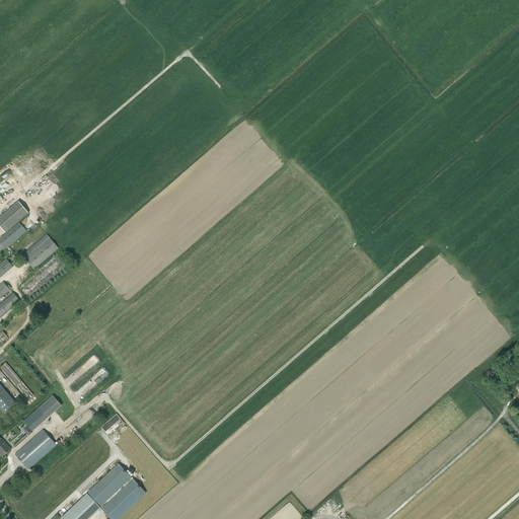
[(2,182),(11,193),(20,184),(11,174),(2,182)]
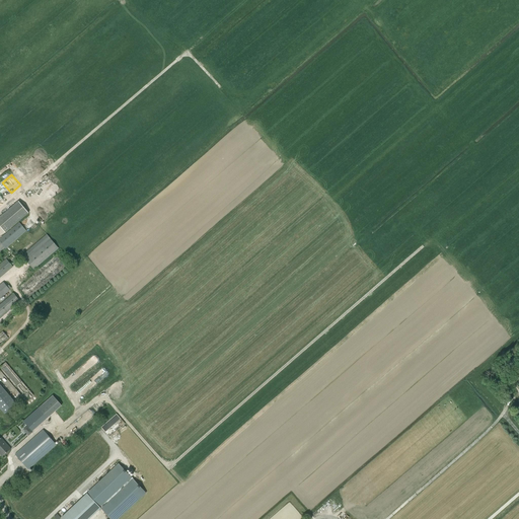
[(0,226),(6,233),(29,213),(19,202),(0,217),(0,226)]
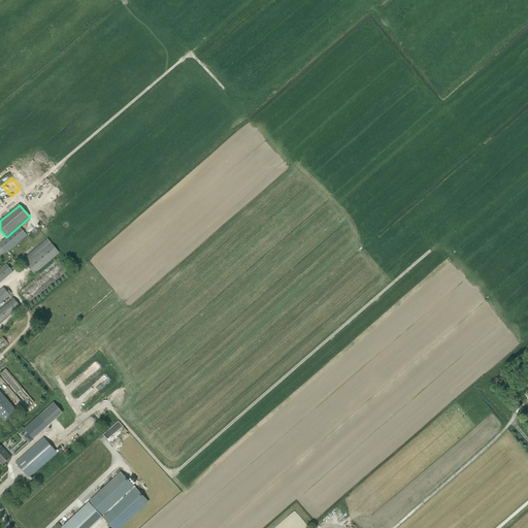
[(0,256),(27,234),(21,227),(0,243),(0,256)]
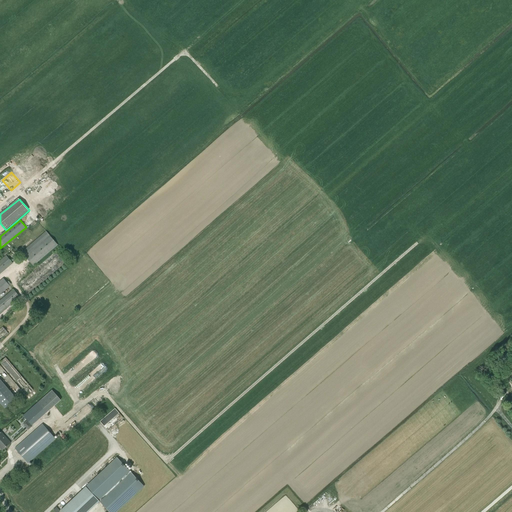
[(58,245),(50,236),(46,231),(21,252),(33,266),(58,245)]
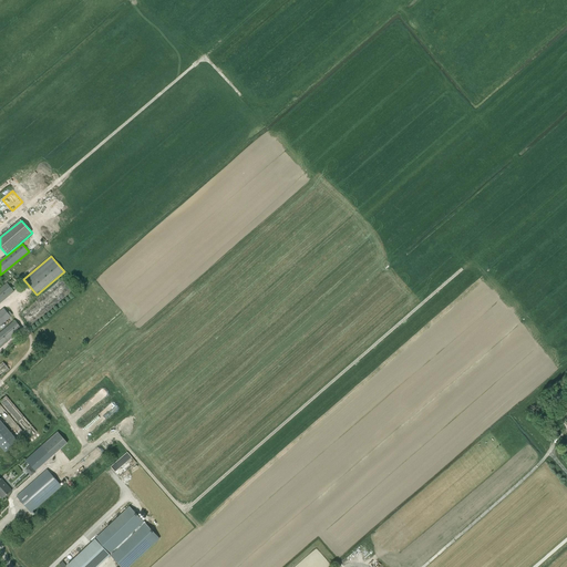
[(8,284),(0,289),(0,303),(14,291),(8,284)]
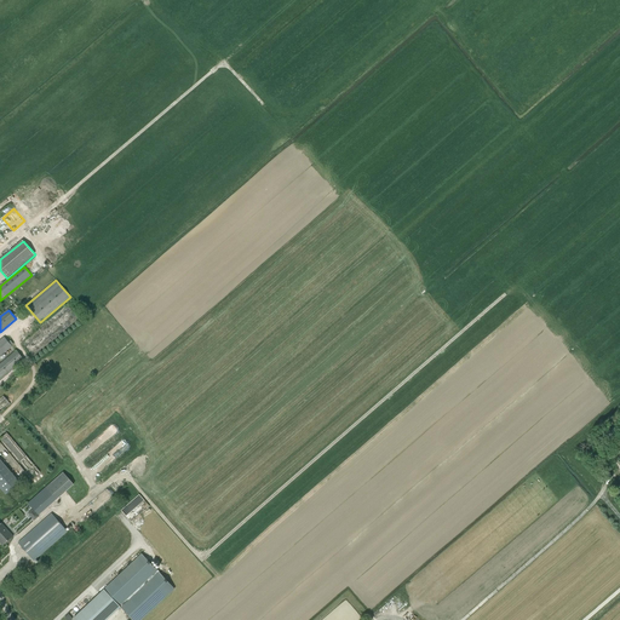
[(0,356),(12,346),(11,346),(13,344),(10,340),(9,343),(4,338),(0,340),(0,356)]
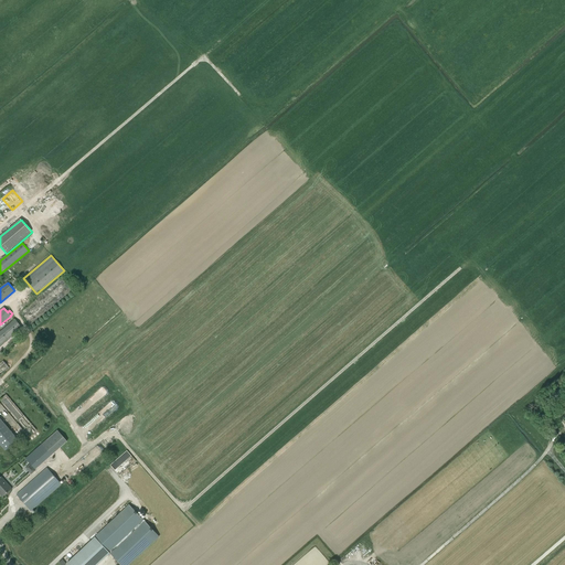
[(0,347),(22,328),(14,320),(0,332),(0,347)]
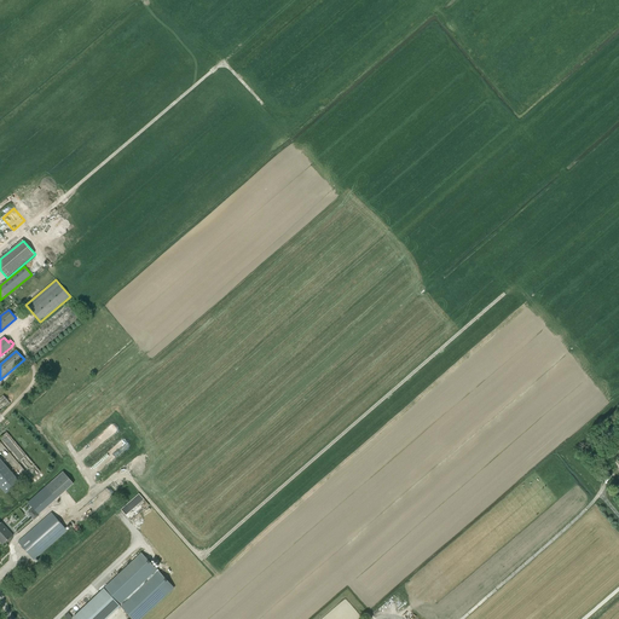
[(0,397),(0,408),(5,404),(6,406),(11,403),(4,394),(0,397)]
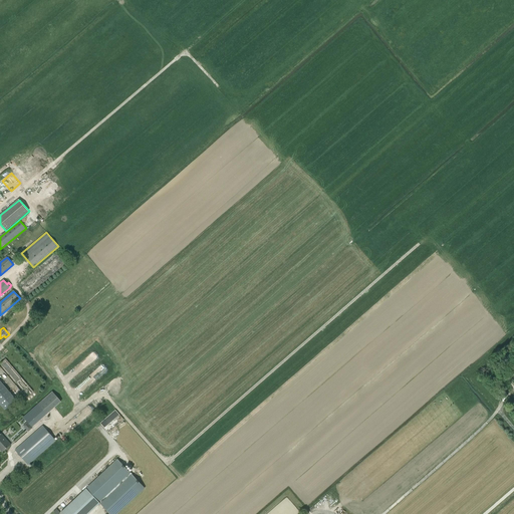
[(16,401),(0,380),(0,404),(5,411),(16,401)]
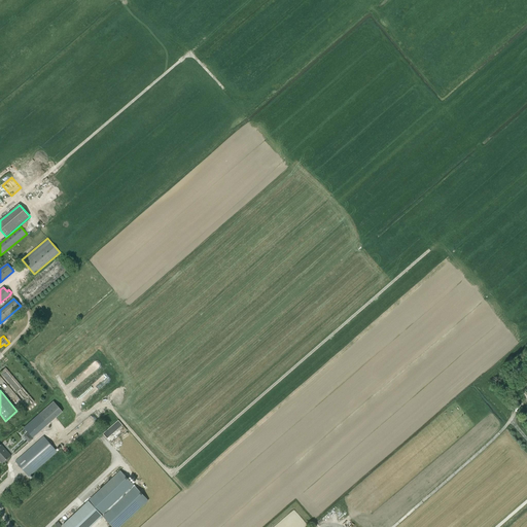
[(54,401),(38,415),(24,428),(32,437),(62,412),(54,401)]
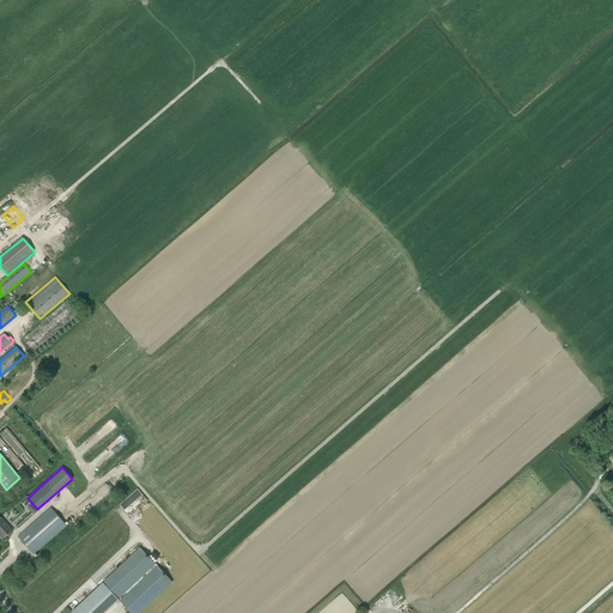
[(139,489),(120,503),(129,515),(145,503),(143,499),(145,498),(139,489)]
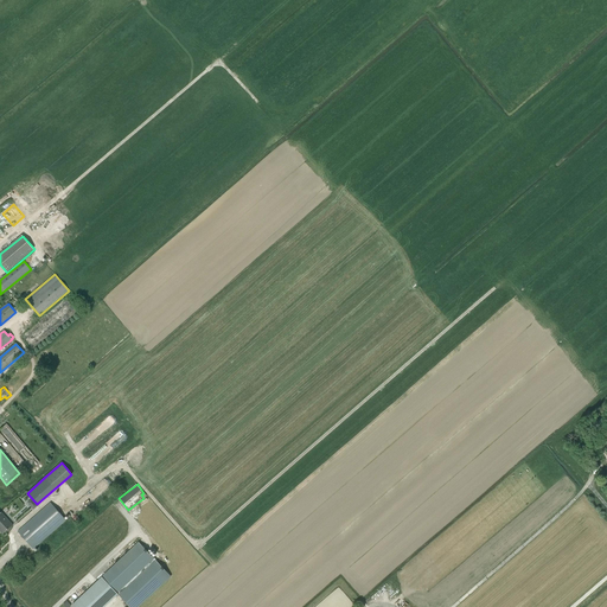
[(606,509),(606,497),(599,489),(594,493),(606,509)]
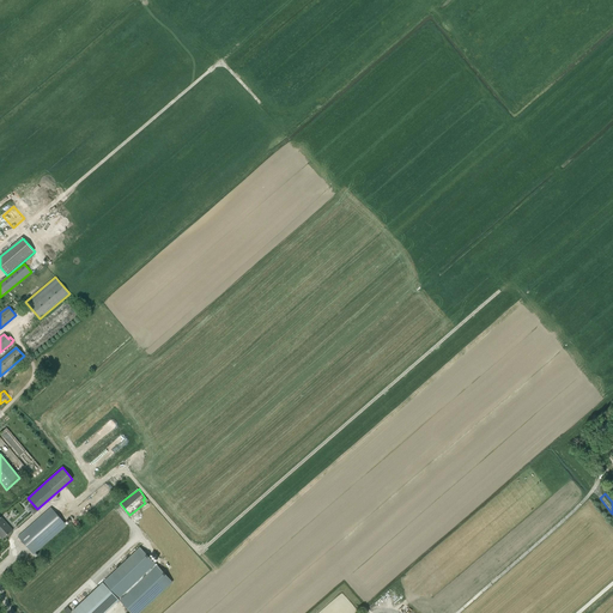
[(34,554),(67,526),(50,508),(18,536),(34,554)]
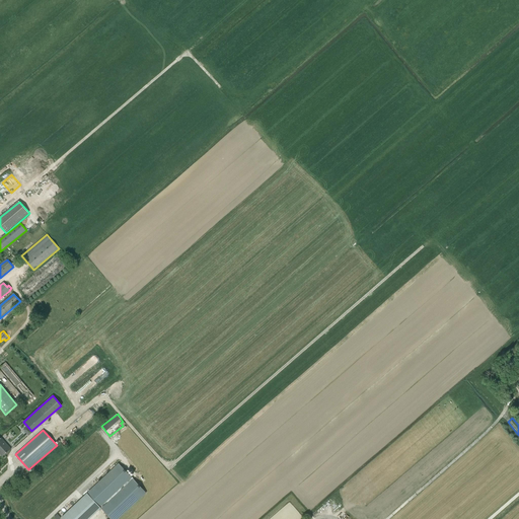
[(0,453),(2,456),(10,449),(1,439),(0,439),(0,453)]
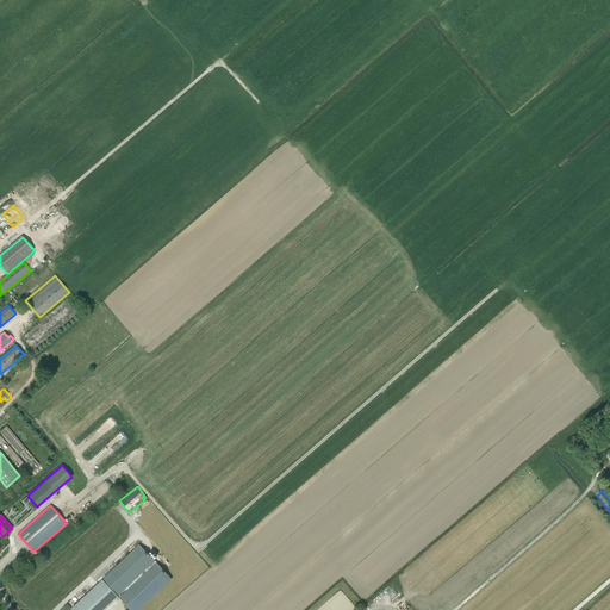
[(139,545),(103,580),(73,609),(105,609),(119,597),(130,609),(138,609),(173,579),(139,545)]
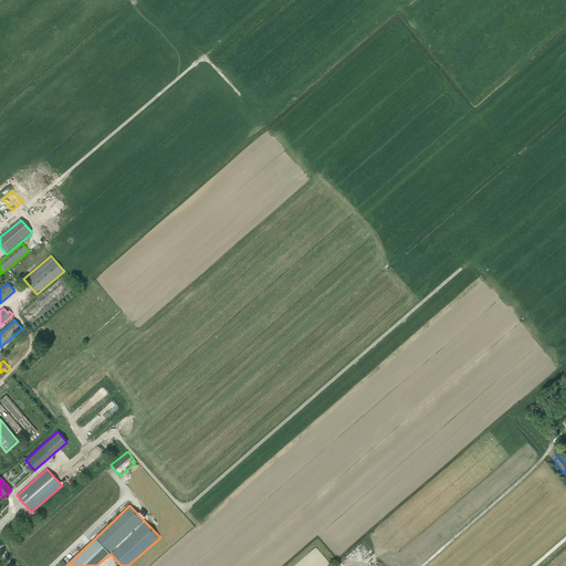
All buildings are outlined.
